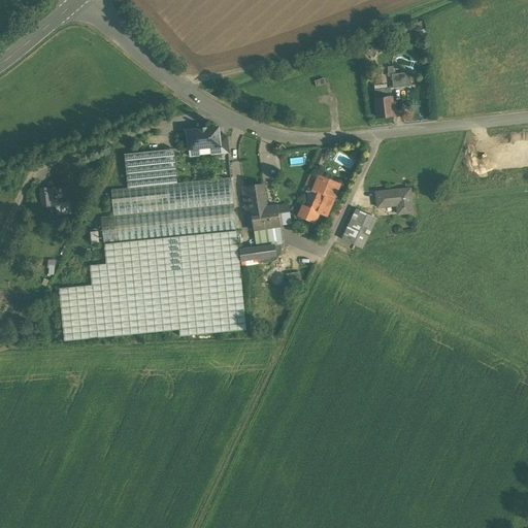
[(399,73),(392,74),(393,89),(400,88),(399,73)]
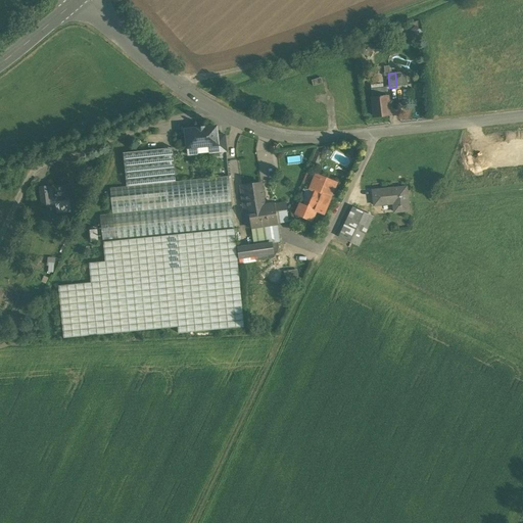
[(401,73),(395,73),(396,87),(403,86),(401,73)]
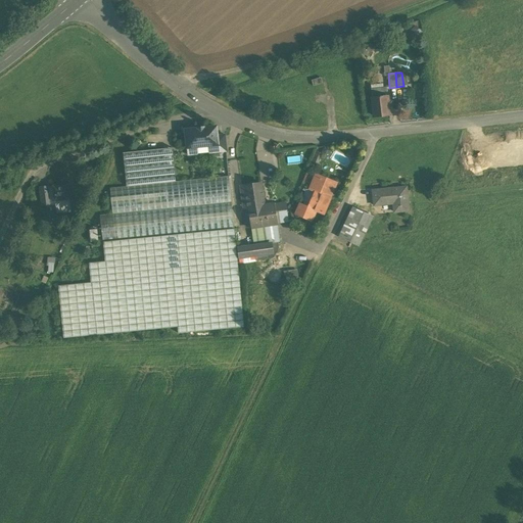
[(321,78),(312,81),(314,86),(323,84),(321,78)]
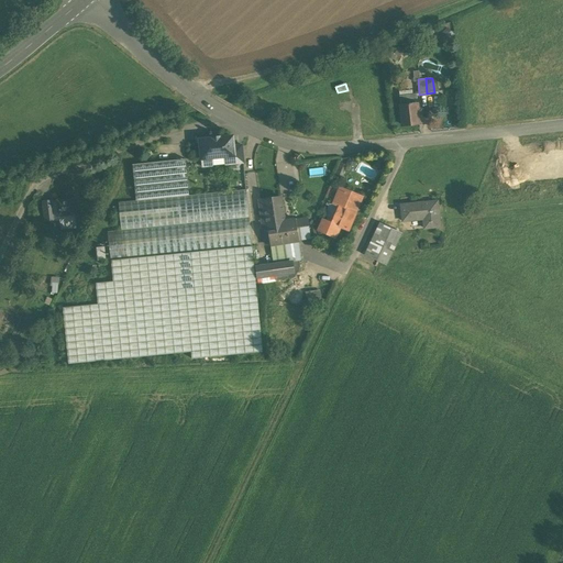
[(417,94),(399,96),(400,106),(403,125),(420,123),(417,94)]
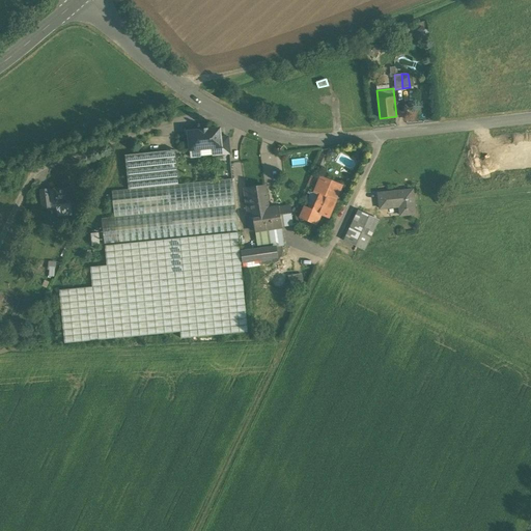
[(219,130),(189,132),(191,150),(200,149),(211,148),(221,147),(220,138),(219,130)]
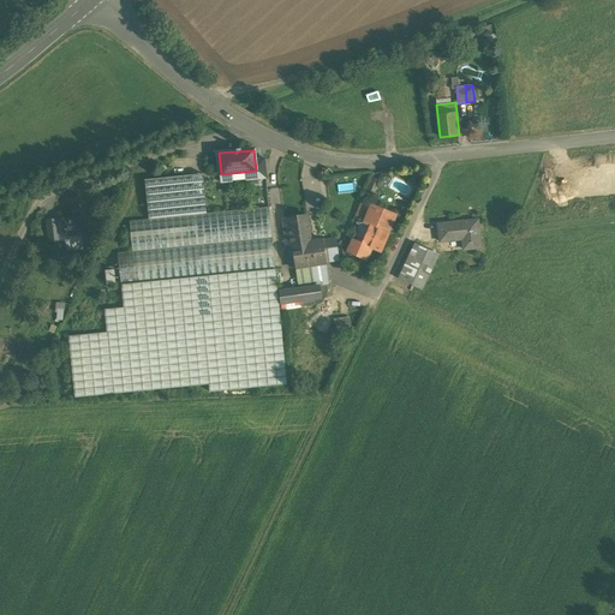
[(264,159),(255,160),(256,171),(257,179),(267,178),(264,159)]
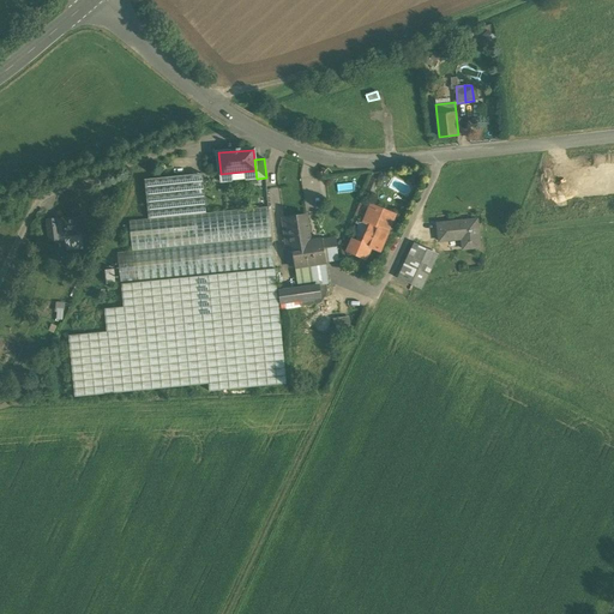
[(256,170),(244,172),(245,180),(257,179),(256,170)]
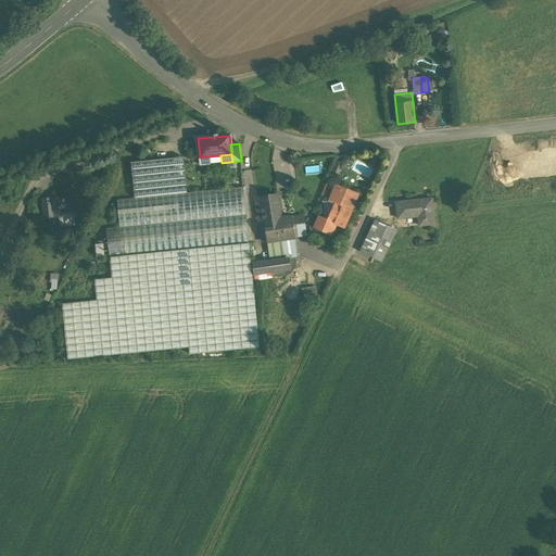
[(210,156),(200,158),(200,165),(211,164),(210,156)]
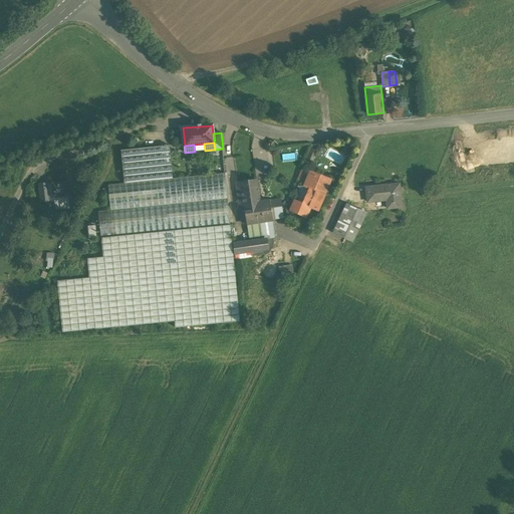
[(323,145),(318,145),(316,149),(319,153),(323,152),(325,148),(323,145)]
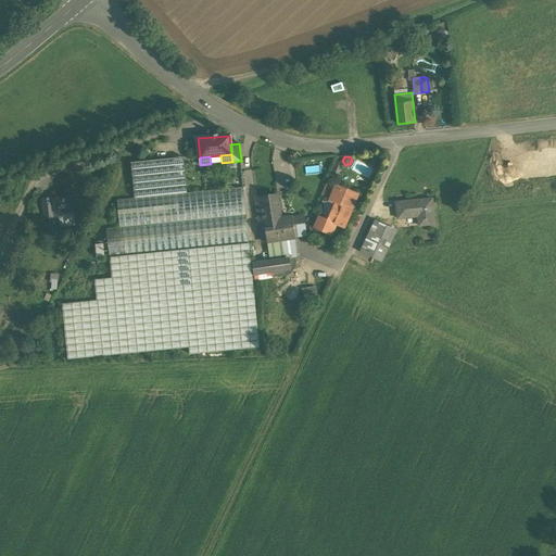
[(135,199),(117,200),(119,228),(106,229),(110,257),(112,278),(95,280),(97,301),(62,304),(67,359),(189,348),(189,354),(260,348),(243,188),(187,193),(184,158),(131,163),(135,199)]
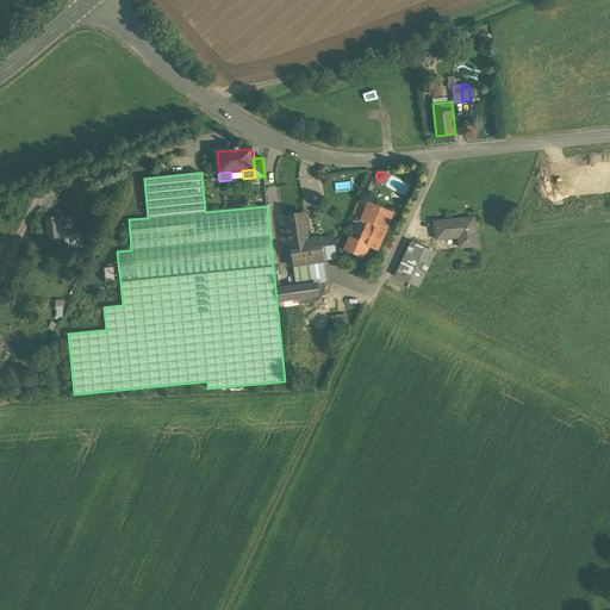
[(392,215),(369,205),(361,222),(385,231),(392,215)]
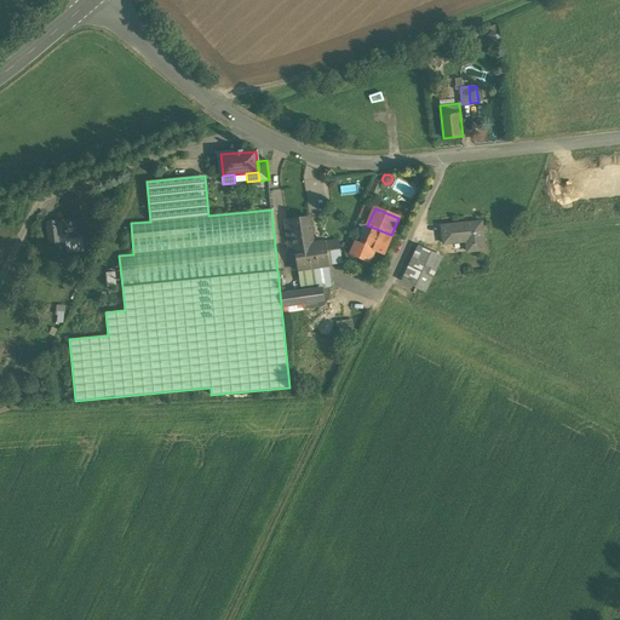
[(326,242),(314,245),(310,217),(287,220),(290,234),(292,234),(298,270),(327,267),(329,265),(326,242)]
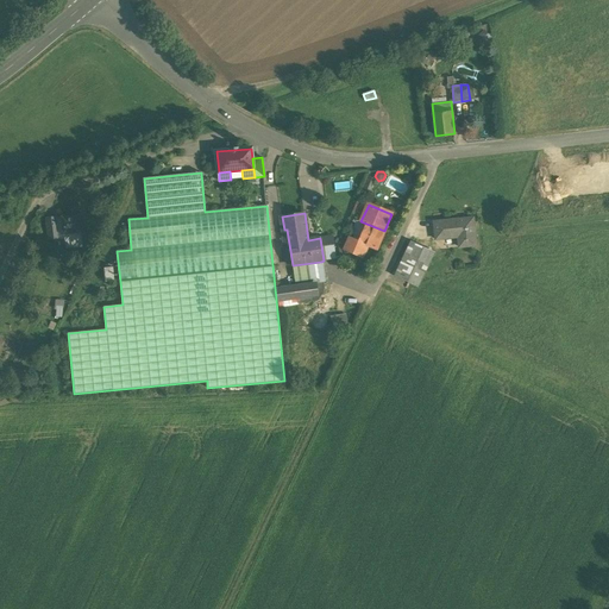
[(79,217),(63,218),(64,233),(81,231),(79,217)]
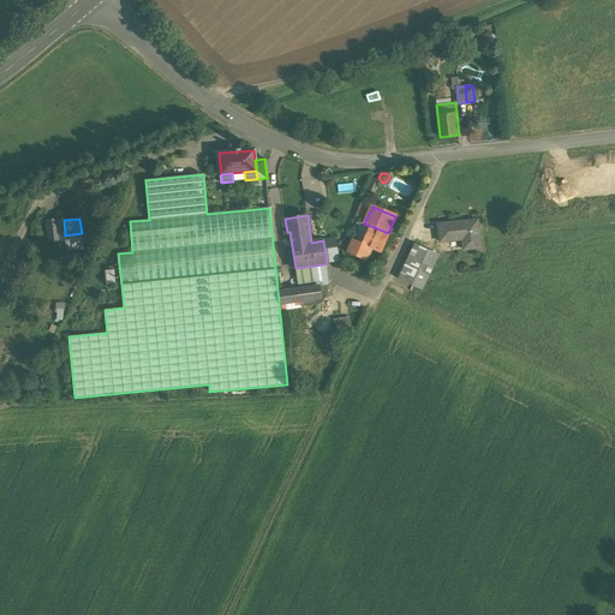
[(478,220),(439,225),(440,242),(463,239),(464,250),(481,248),(478,220)]
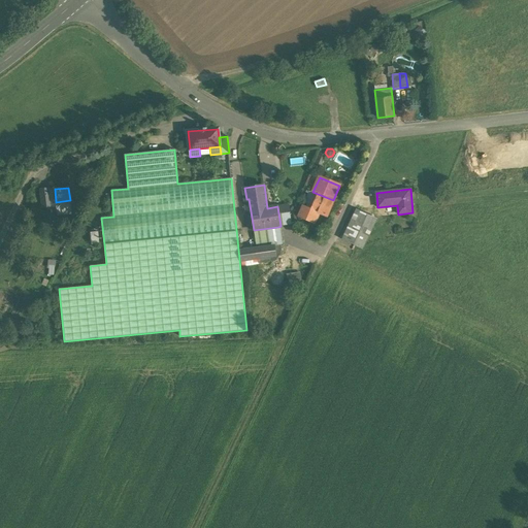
[(48,190),(41,191),(43,206),(51,205),(48,190)]
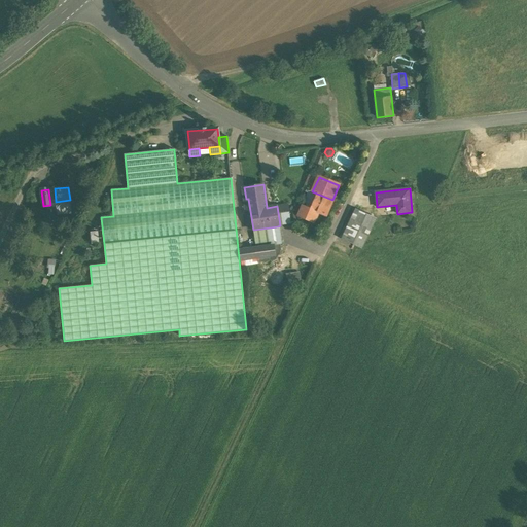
[(312,191),(309,190),(305,202),(310,204),(308,207),(311,209),(317,212),(326,215),(332,200),(312,191)]
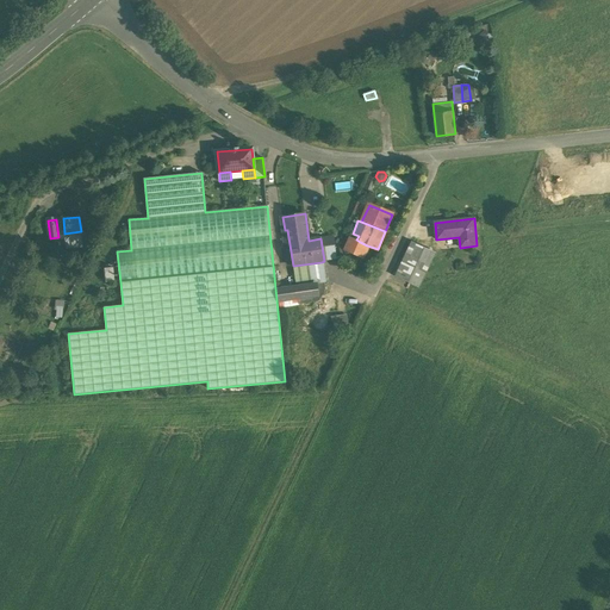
[(81,231),(64,234),(67,249),(82,247),(81,231)]
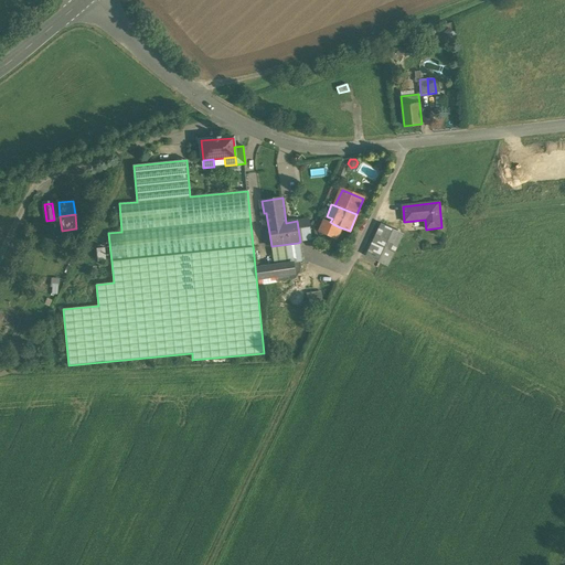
[(309,219),(297,221),(300,242),(312,241),(309,219)]
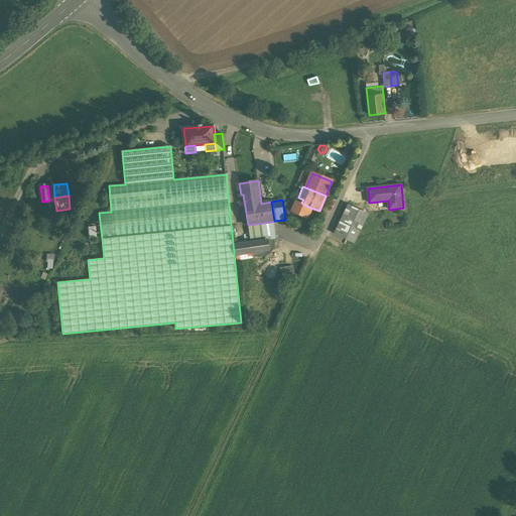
[(296,201),(292,211),(306,217),(310,208),(304,205),(301,203),(296,201)]
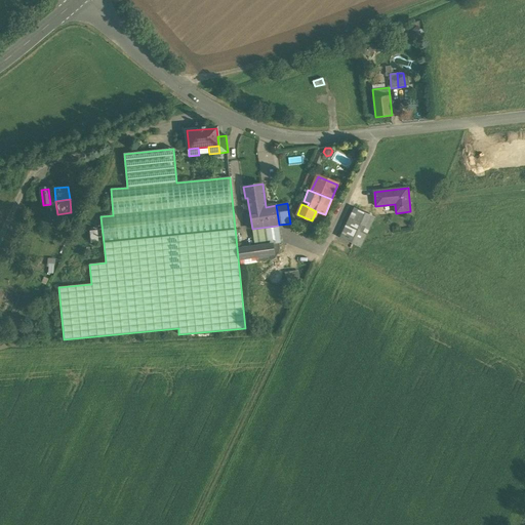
[(370,215),(354,208),(339,238),(356,246),(370,215)]
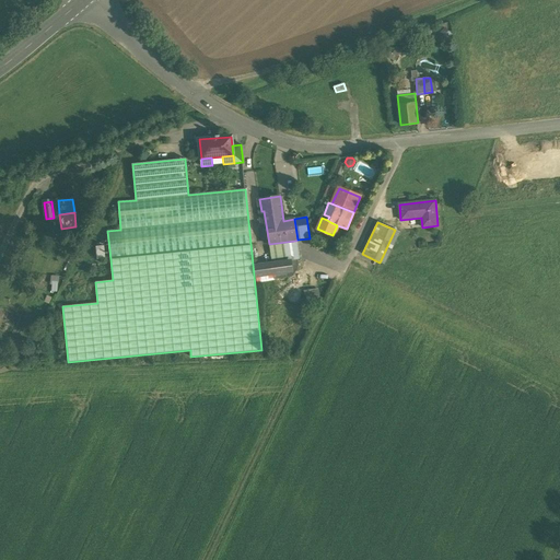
[(295,241),(269,244),(272,264),(298,260),(299,259),(295,241)]
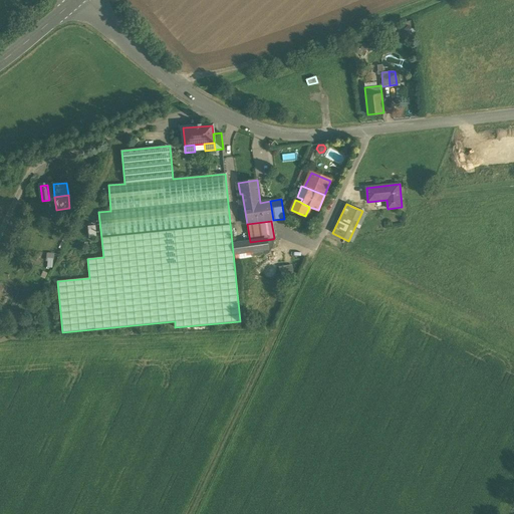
[(250,242),(234,244),(235,254),(236,259),(251,256),(252,264),(265,262),(263,255),(269,254),(274,245),(273,239),(250,242)]
